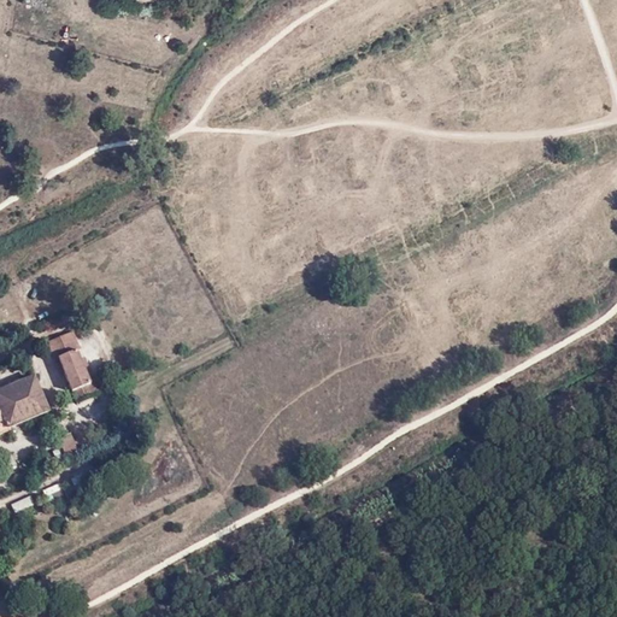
[(64,334),(47,341),(53,356),(56,356),(72,388),(93,378),(77,348),(71,350),(64,334)]
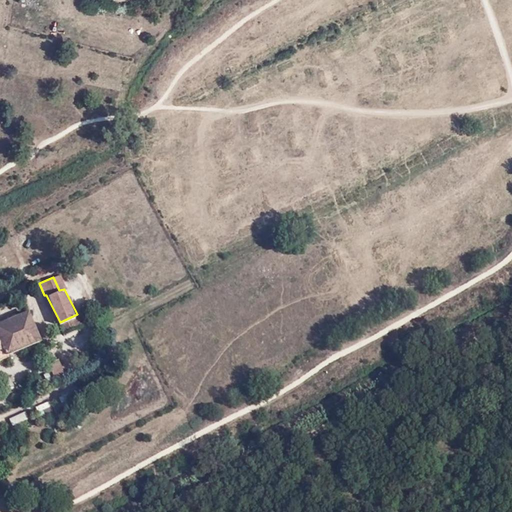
[(28,309),(0,319),(0,360),(8,357),(8,355),(41,342),(28,309)]
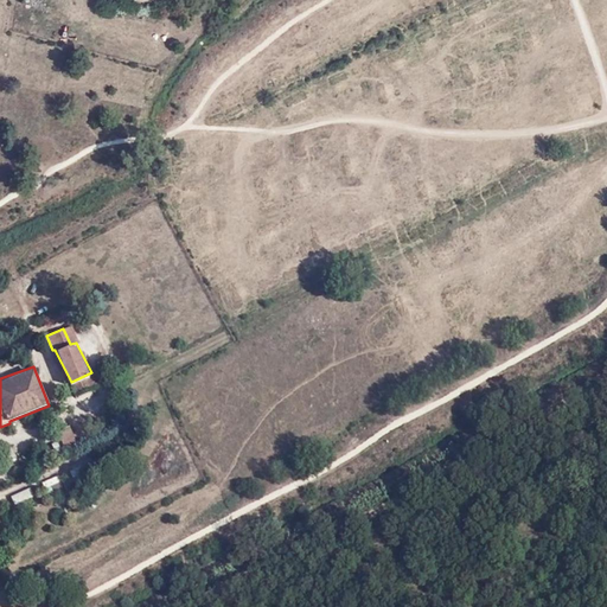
[(80,421),(57,428),(64,449),(87,442),(80,421)]
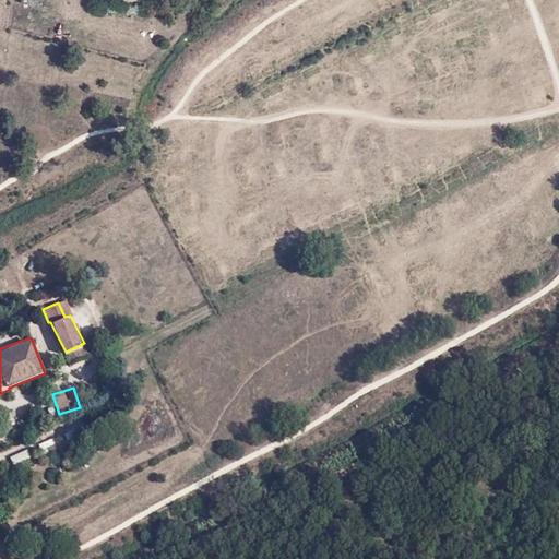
[(42,449),(56,443),(54,437),(38,442),(42,449)]
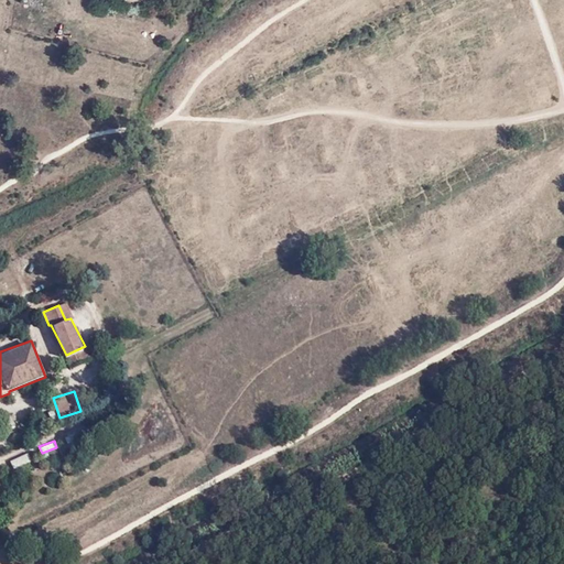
[(28,451),(9,459),(13,468),(32,459),(28,451)]
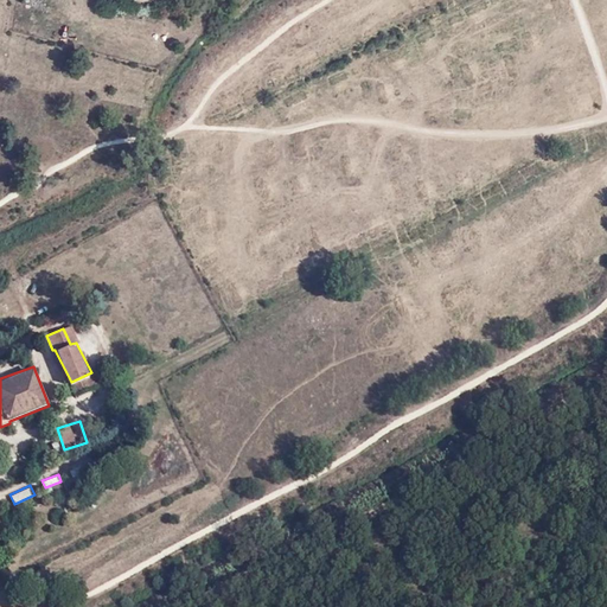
All buildings are outlined.
